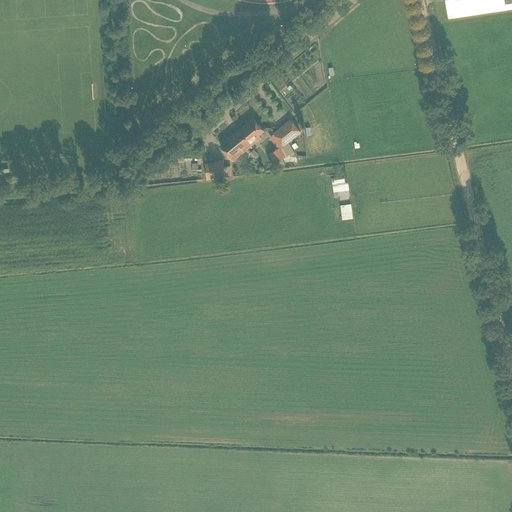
[(511,0),(445,0),(448,17),(511,7),(511,0)]
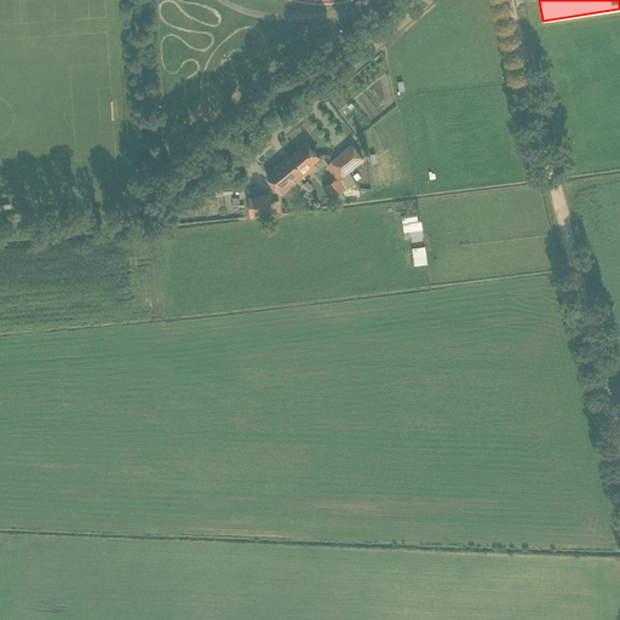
[(306,143),(286,159),(302,178),(316,167),(313,164),(319,159),(306,143)]
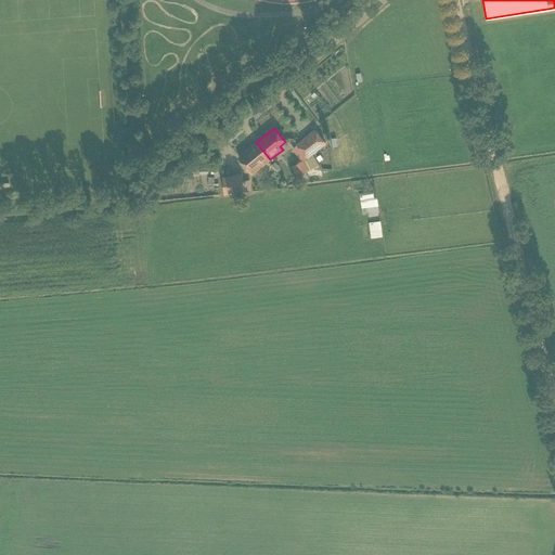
[(314,130),(297,144),(308,158),(312,154),(325,144),(314,130)]
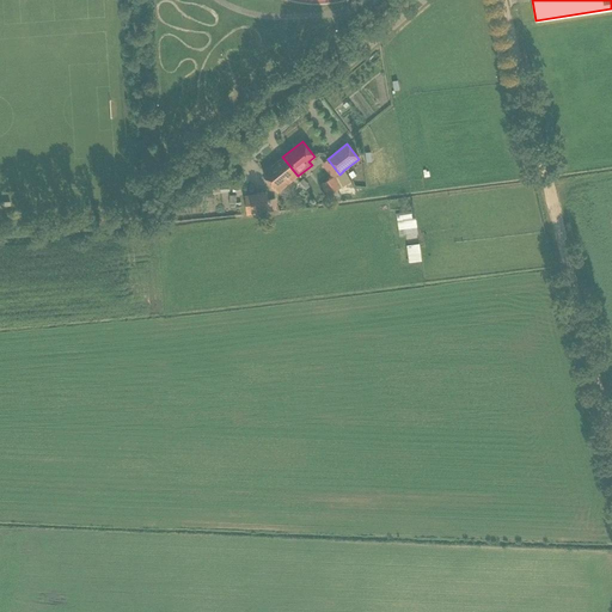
[(298,176),(282,157),(263,173),(277,191),(298,176)]
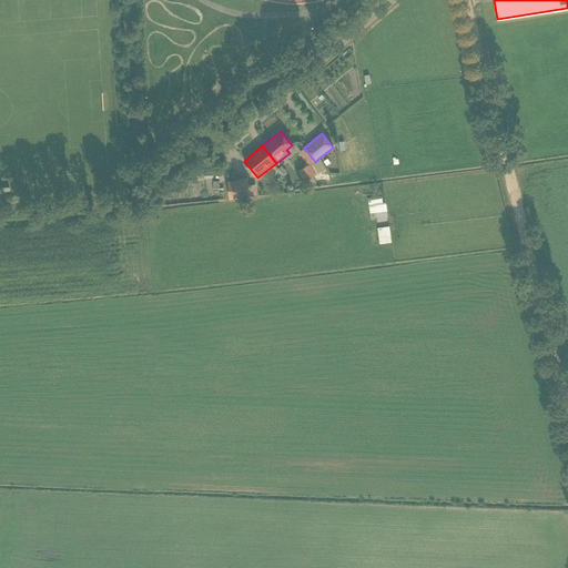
[(315,162),(312,164),(316,173),(316,174),(326,169),(320,158),(315,162)]
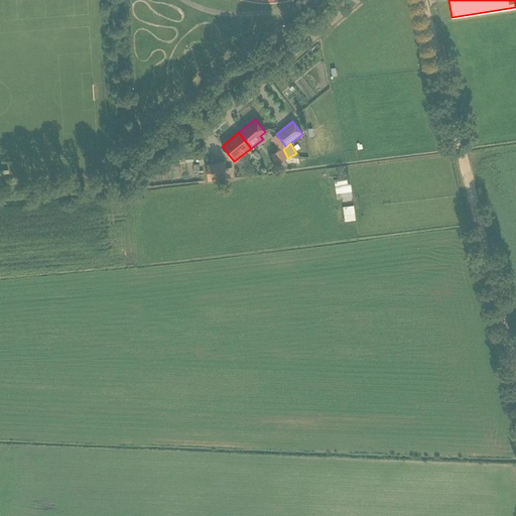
[(282,148),(272,154),(277,163),(287,157),(283,149),(282,148)]
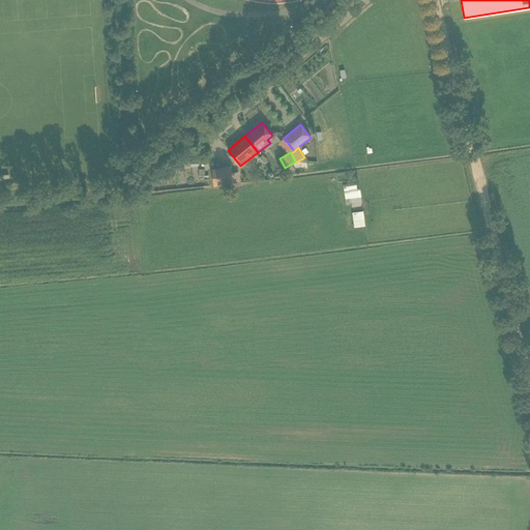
[(233,183),(231,167),(224,167),(224,169),(212,170),(214,184),(233,183)]
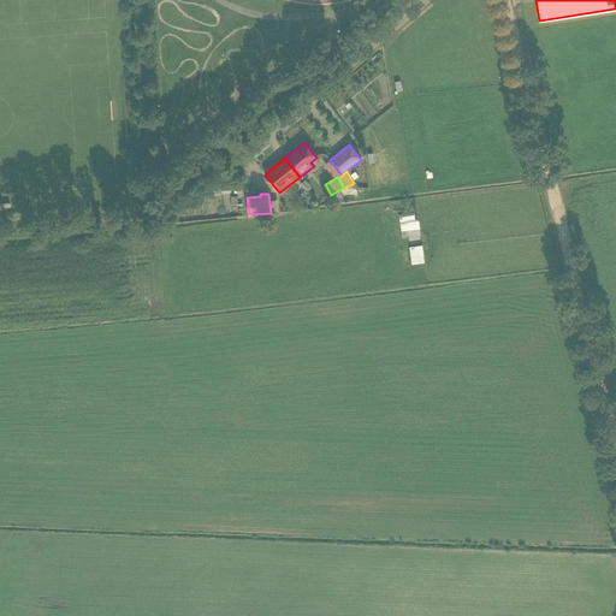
[(424,244),(409,247),(412,264),(426,262),(424,244)]
